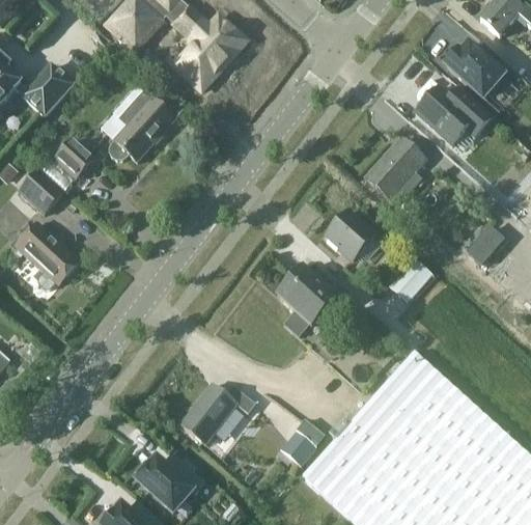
[(194,42),(173,64),(200,88),(246,39),(218,15),(210,25),(182,0),(128,0),(106,24),(135,50),(166,16),(194,42)]
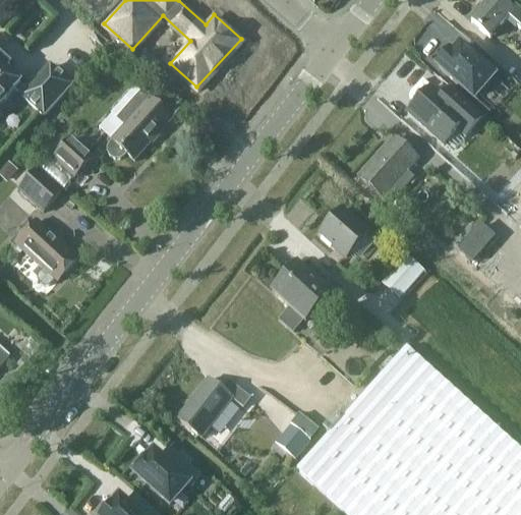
[(520,24),(520,23),(520,9),(516,5),(513,8),(503,0),(487,0),(471,18),(489,35),(508,14),(520,24)]
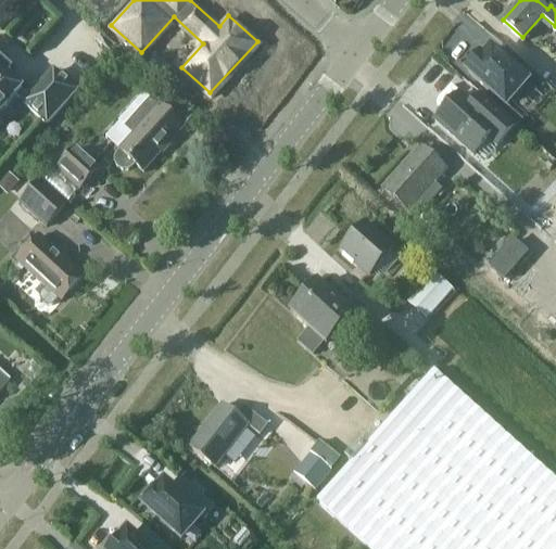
[(459,34),(479,33),(478,16),(459,16),(459,34)]
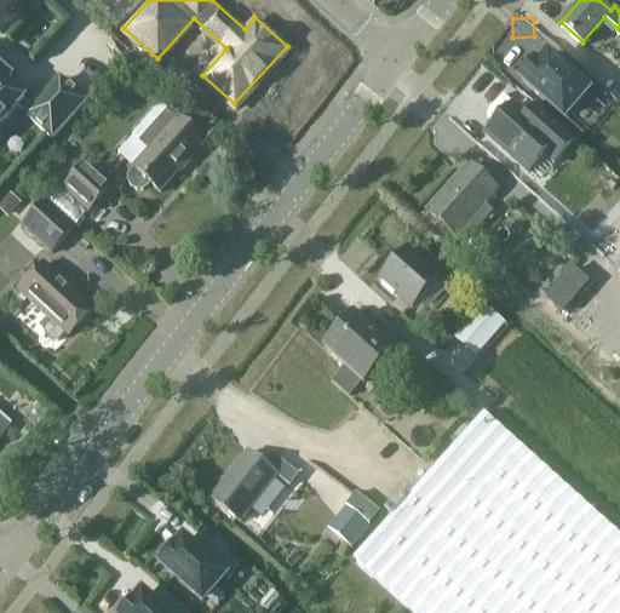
[(547,49),(524,75),(556,102),(578,75),(547,49)]
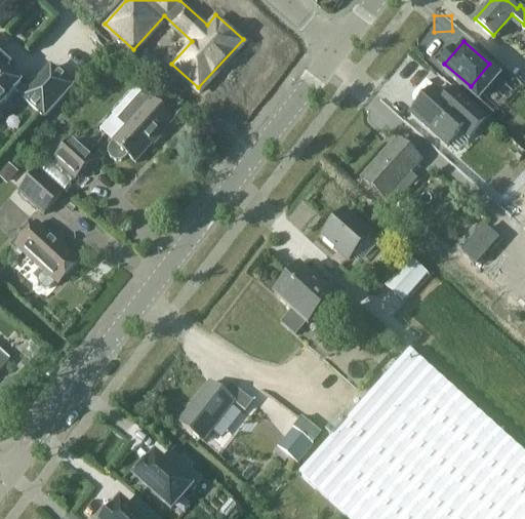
[(0,103),(15,86),(44,113),(72,82),(50,63),(28,88),(5,68),(10,63),(0,53),(0,103)]
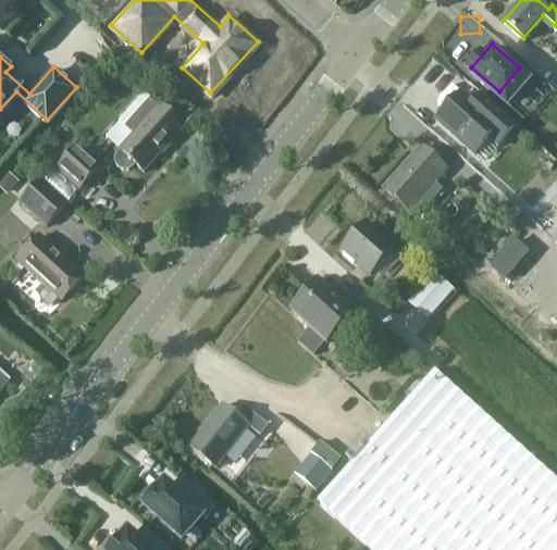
[(497,142),(517,121),(481,89),(480,91),(481,91),(472,101),(459,89),(435,115),(474,151),(489,135),(497,142)]
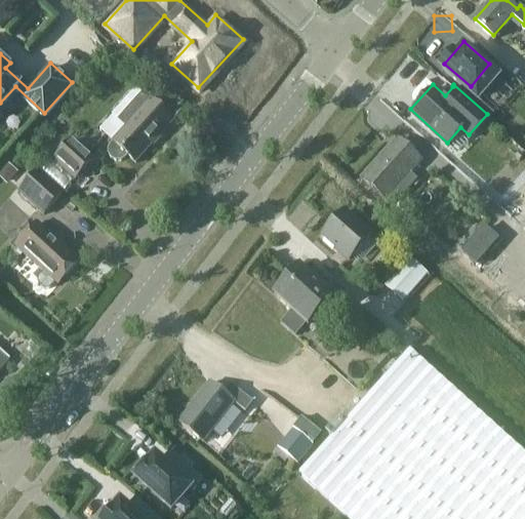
[(110,138),(112,138),(109,142),(107,147),(107,152),(110,156),(114,158),(119,158),(123,155),(126,152),(133,159),(171,117),(148,96),(110,138)]
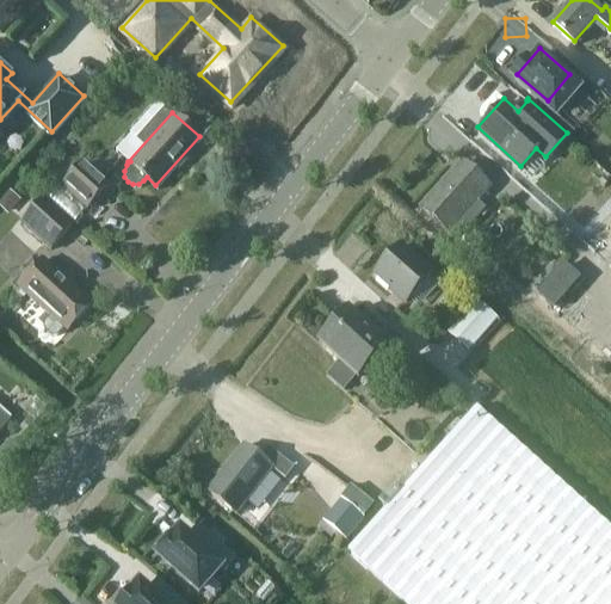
[(446,228),(457,216),(467,225),(486,203),(476,195),(488,182),(461,158),(419,204),(446,228)]
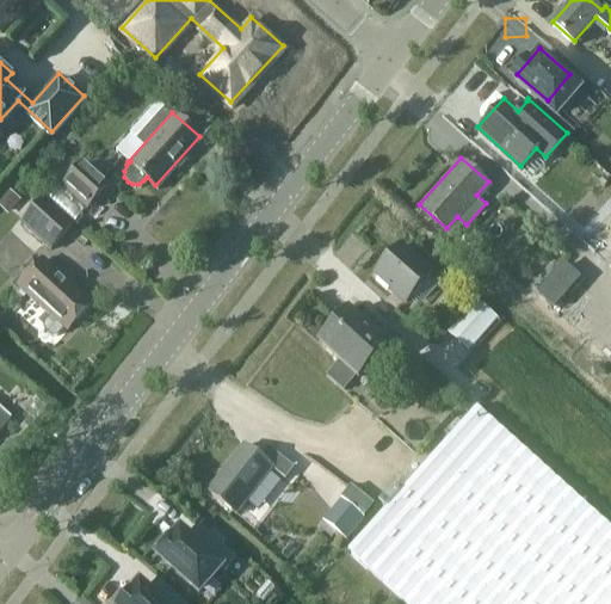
[(107,182),(82,159),(60,184),(85,205),(107,182)]
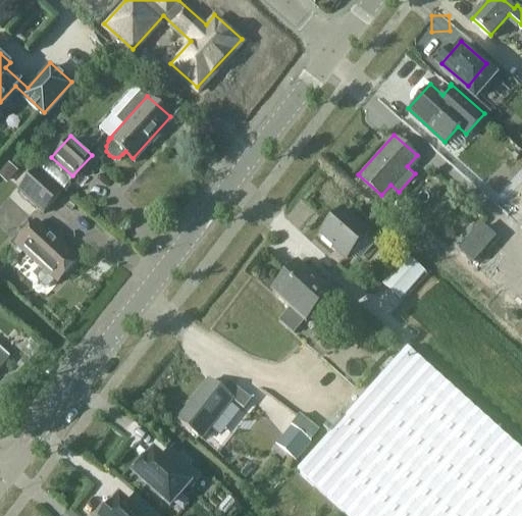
[(38,145),(46,152),(54,144),(46,137),(38,145)]
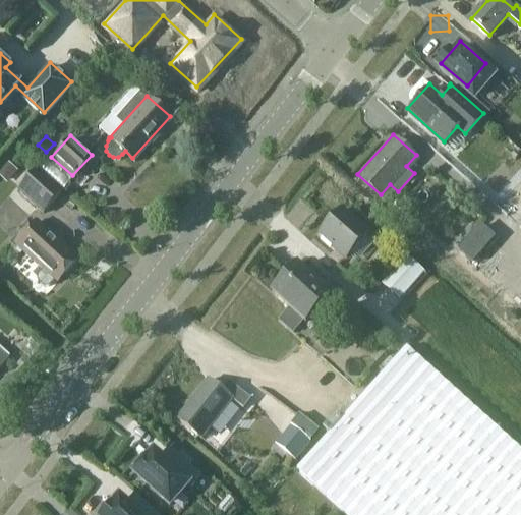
[(0,168),(7,175),(14,167),(5,159),(0,165),(0,168)]
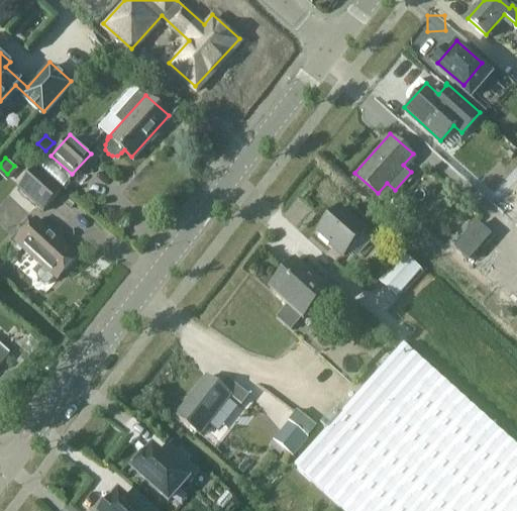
[(60,187),(35,166),(17,187),(41,208),(60,187)]
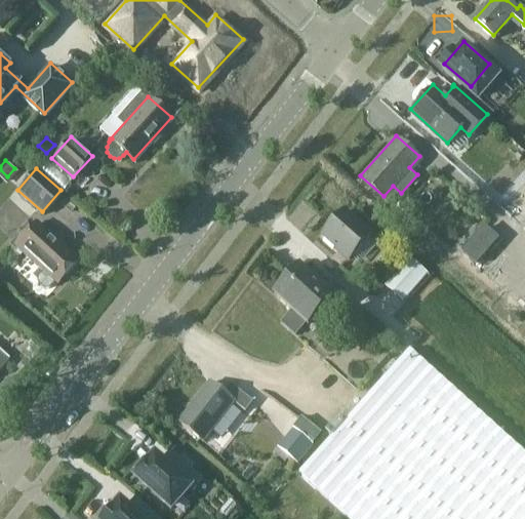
[(322,232),(350,256),(352,254),(357,258),(373,240),(368,235),(371,232),(344,207),(322,232)]
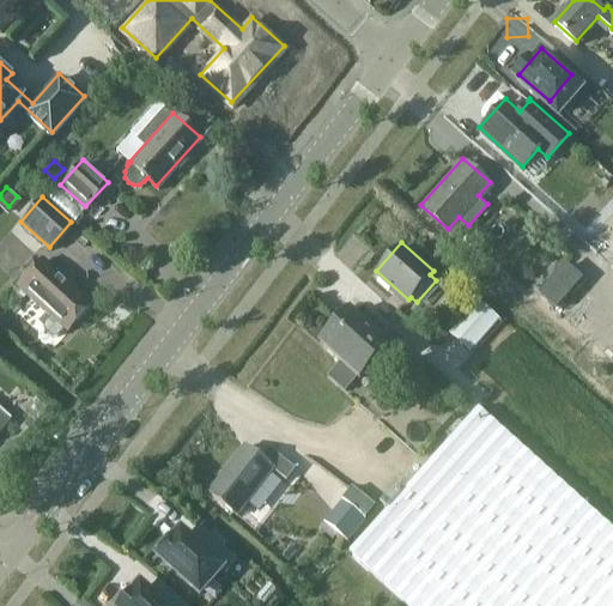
[(540,285),(559,301),(586,271),(566,254),(540,285)]
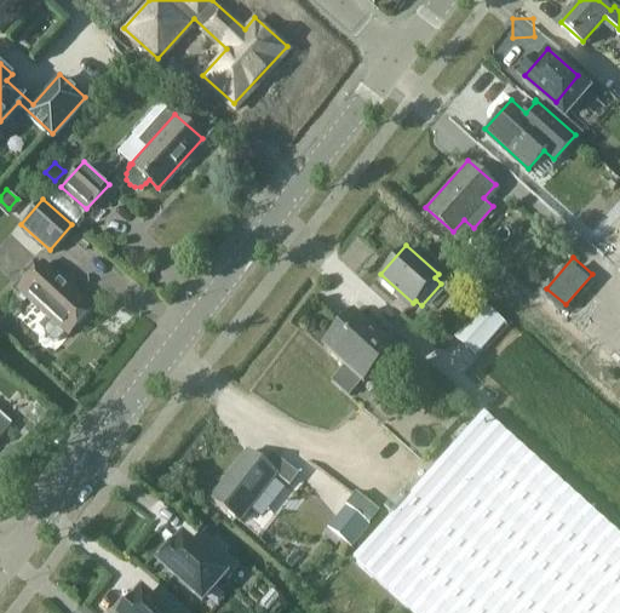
[(65,332),(91,304),(41,259),(17,287),(65,332)]
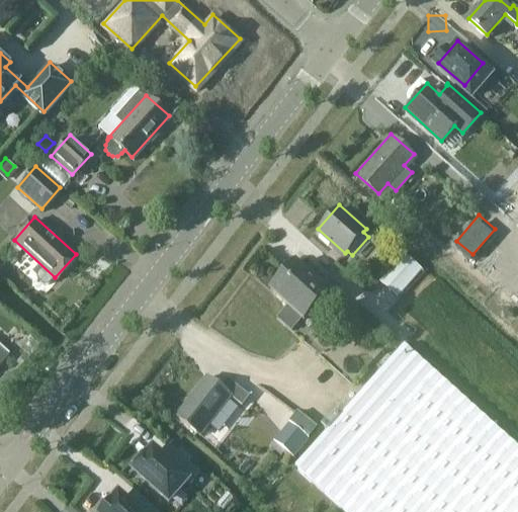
[(422,266),(407,252),(396,264),(411,278),(422,266)]
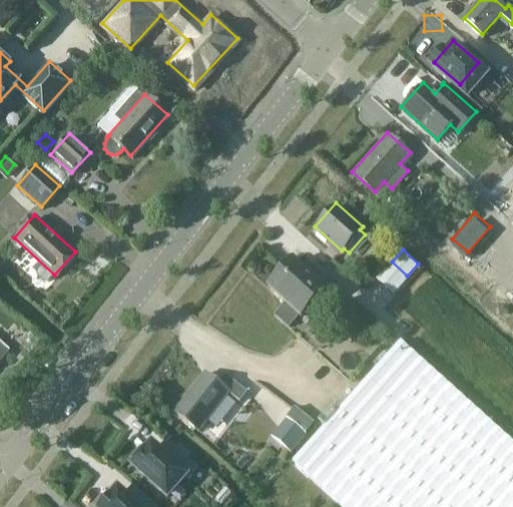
[(328,296),(338,285),(326,274),(319,282),(292,258),(267,286),(299,314),(322,290),(328,296)]
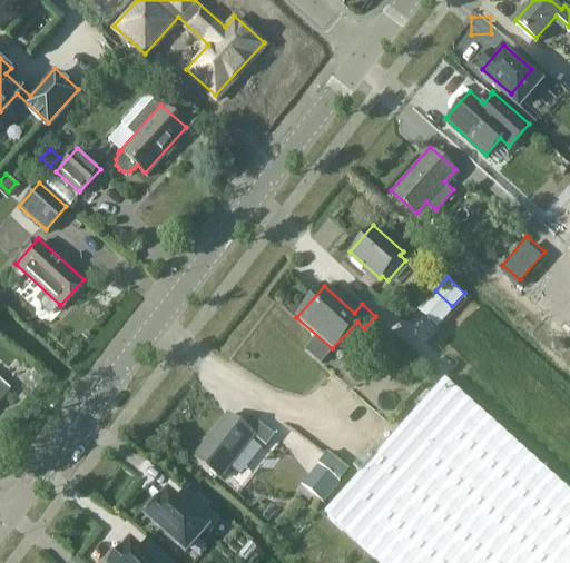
[(569,562),(569,487),(444,374),(373,453),(367,448),(353,464),(359,470),(324,507),(385,562),(569,562)]
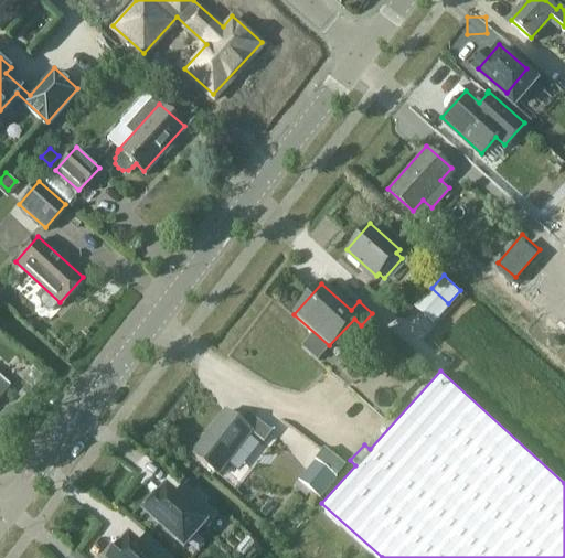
[(262,439),(270,428),(246,409),(238,419),(224,408),(191,451),(217,472),(249,429),(262,439)]
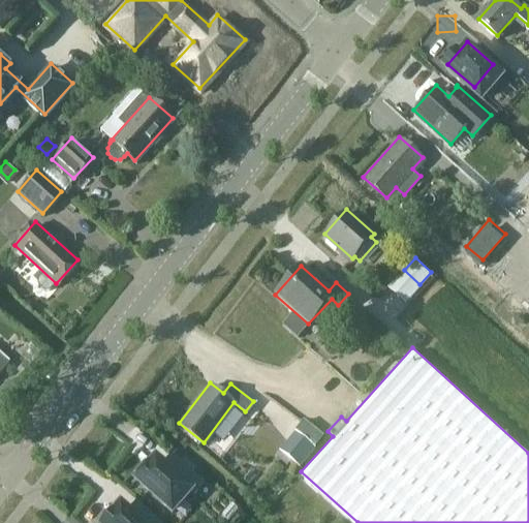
[(310,450),(316,442),(296,427),(291,432),(310,450)]
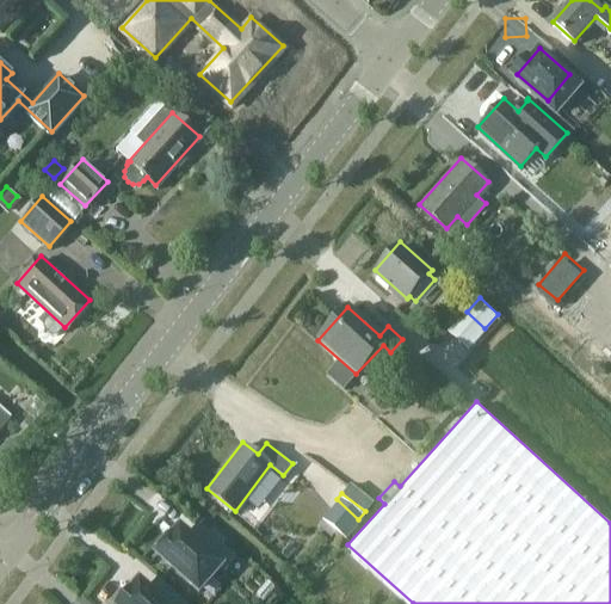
[(358,519),(337,499),(323,517),(346,535),(358,519)]
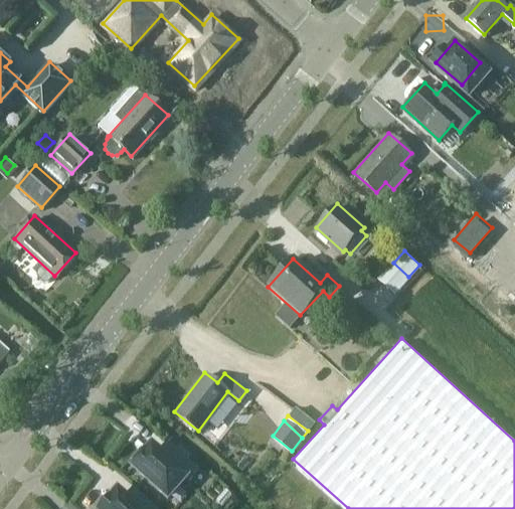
[(132,462),(167,494),(185,475),(188,478),(197,468),(167,440),(158,450),(152,444),(145,451),(143,450),(132,462)]
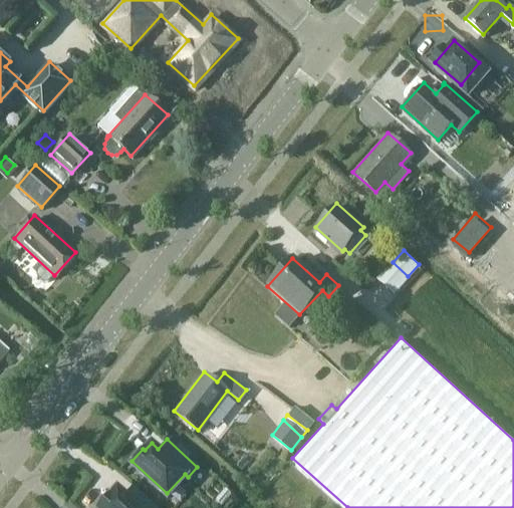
[(233,468),(239,460),(228,450),(222,458),(233,468)]
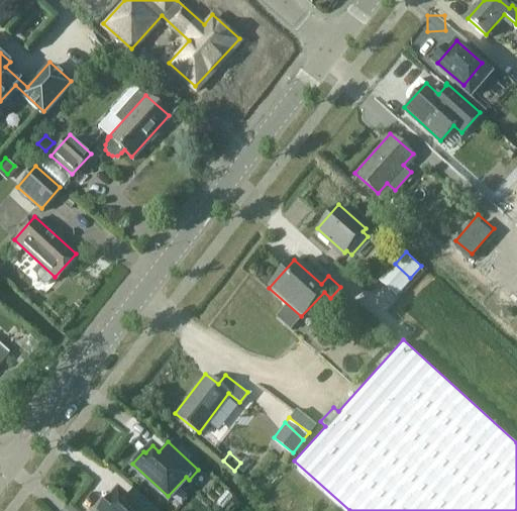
[(100,510),(156,510),(159,509),(133,487),(124,496),(118,490),(111,498),(109,496),(98,509),(100,510)]
